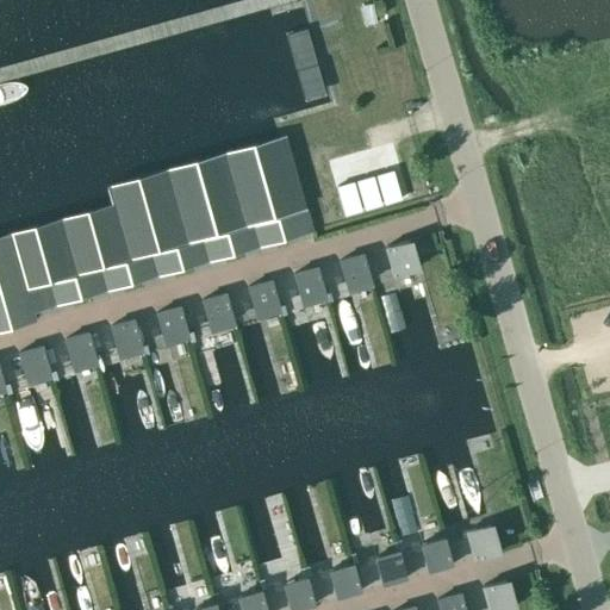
[(111,205),(10,235),(26,292),(35,290),(64,281),(75,279),(86,275),(116,267),(125,263),(136,261),(166,251),(176,249),(186,246),(306,211),(284,136),(106,187),(111,205)]
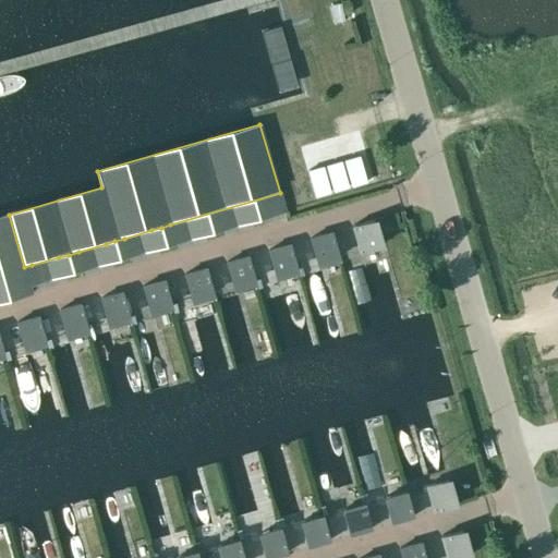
[(264,198),(254,201),(258,216),(268,214),(264,198)]
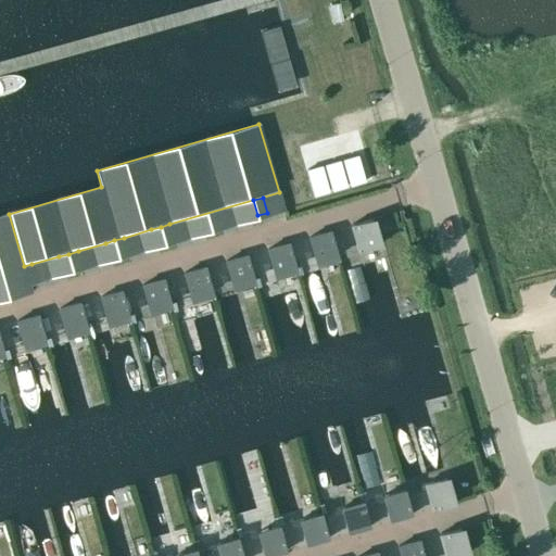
[(253,200),(244,203),(249,218),(257,215),(253,200)]
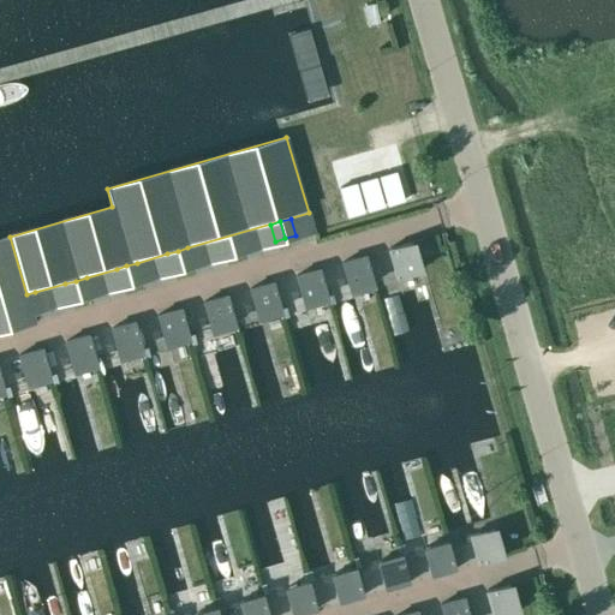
[(239,233),(230,237),(234,252),(244,250),(239,233)]
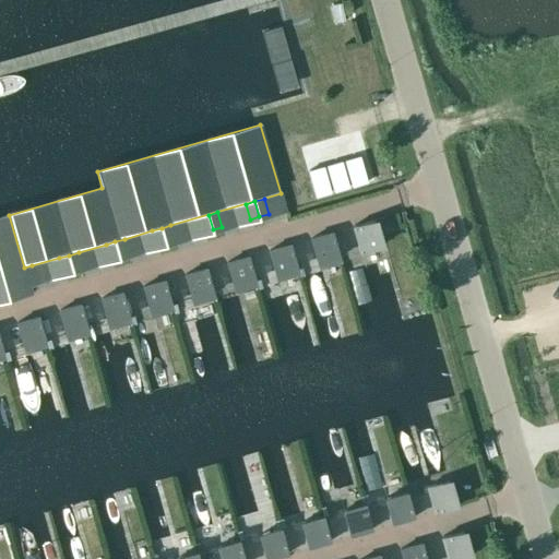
[(0,277),(3,277),(13,275),(23,272),(25,271),(24,268),(9,215),(0,216),(0,277)]
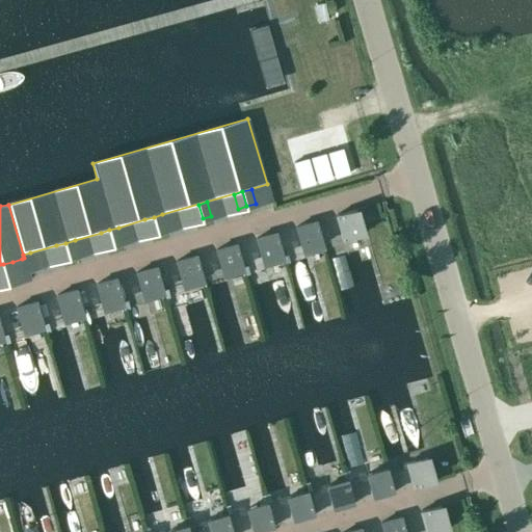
[(198,205),(189,207),(193,221),(203,218),(198,205)]
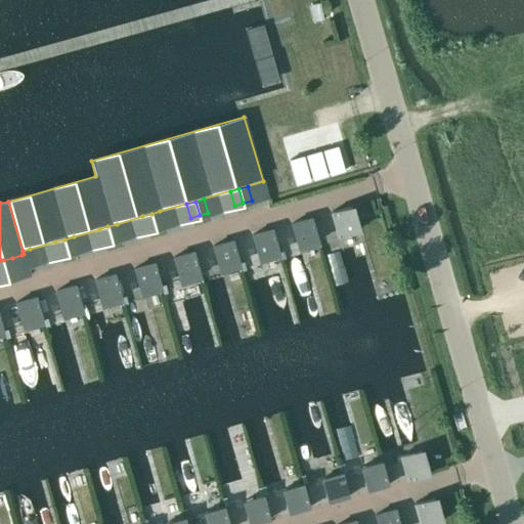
[(357,229),(350,205),(331,211),(337,234),(357,229)]
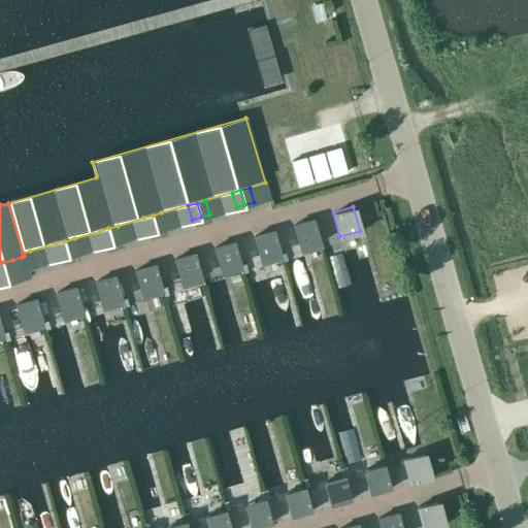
[(161,212),(153,216),(157,230),(166,227),(161,212)]
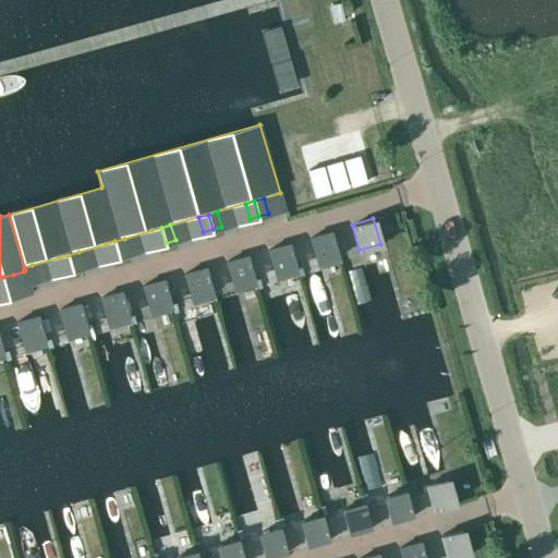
[(166,243),(161,228),(152,230),(157,245),(166,243)]
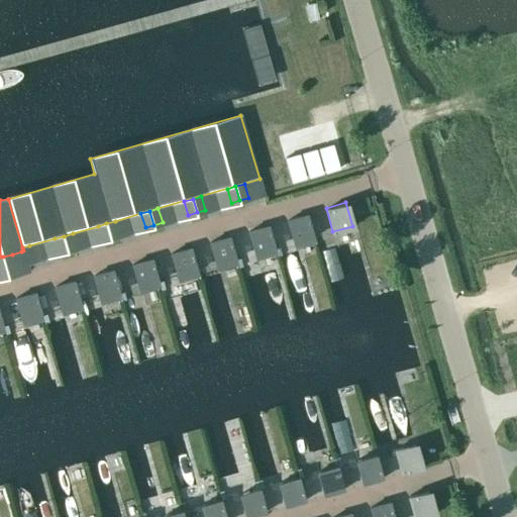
[(314,237),(307,214),(287,219),(294,242),(314,237)]
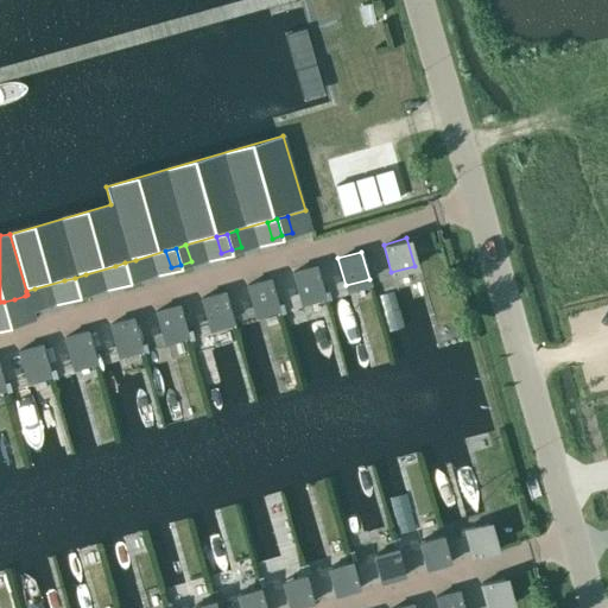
[(135,260),(125,263),(130,279),(140,276),(135,260)]
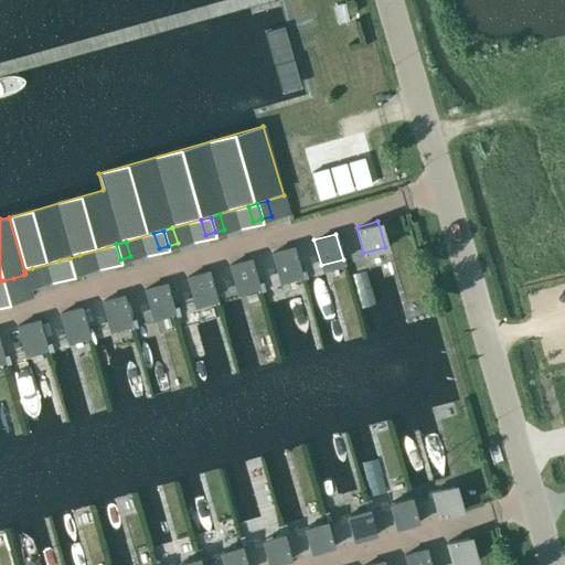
[(120,259),(116,244),(107,247),(112,262),(120,259)]
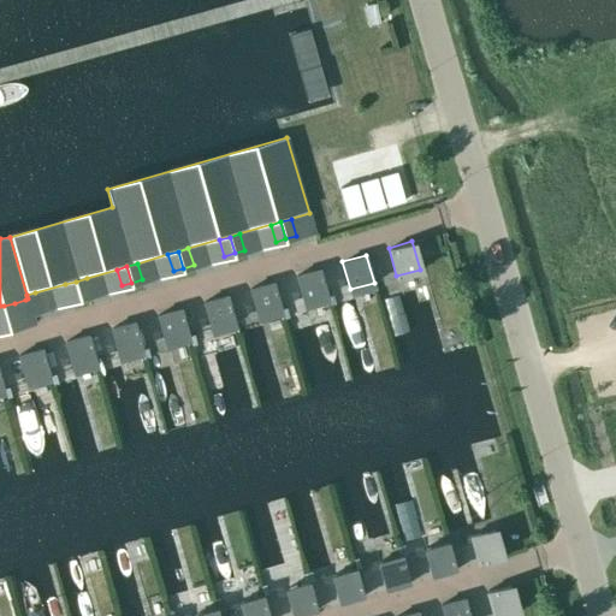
[(327,296),(319,268),(296,274),(304,302),(327,296)]
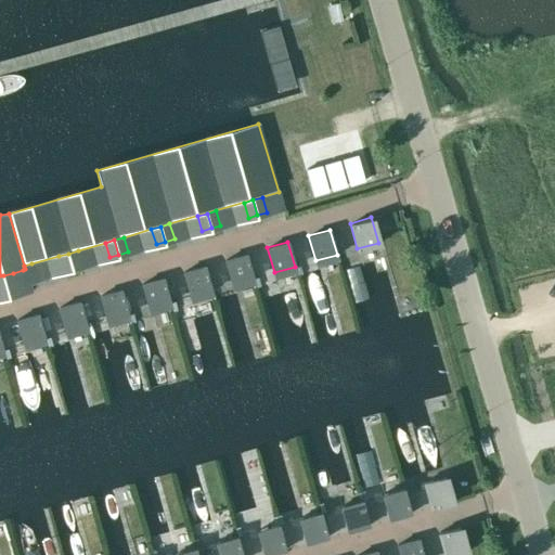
[(82,266),(78,250),(68,254),(73,268),(82,266)]
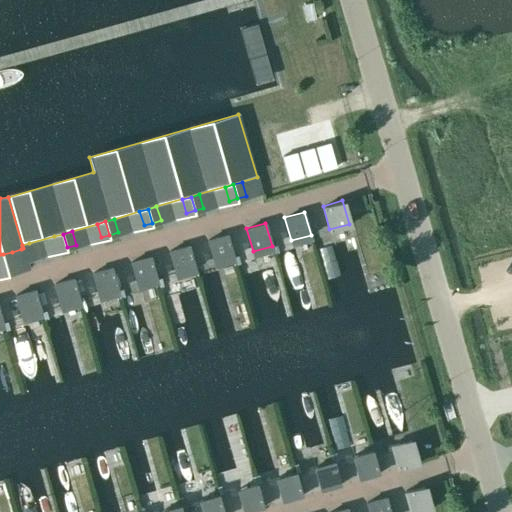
[(67,247),(63,234),(54,236),(59,250),(67,247)]
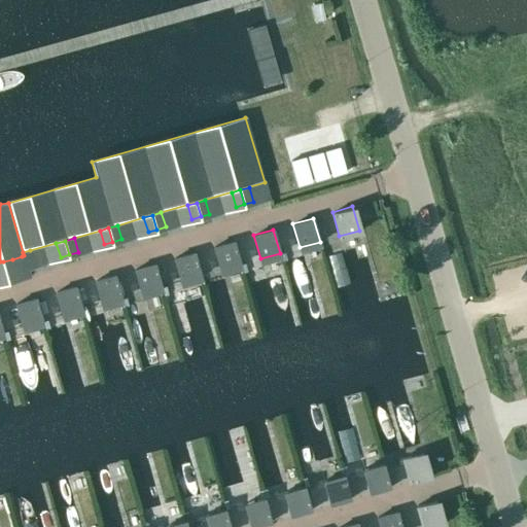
[(241,265),(234,241),(213,247),(220,271),(241,265)]
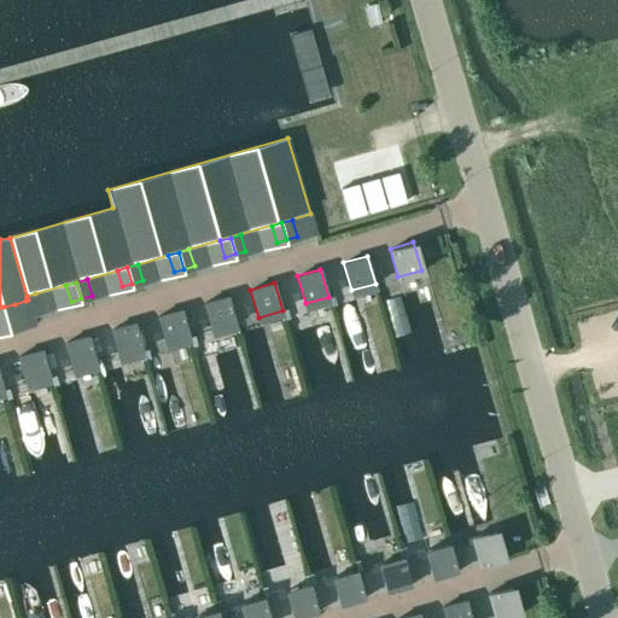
[(40,310),(35,293),(27,296),(28,299),(25,301),(29,314),(40,310)]
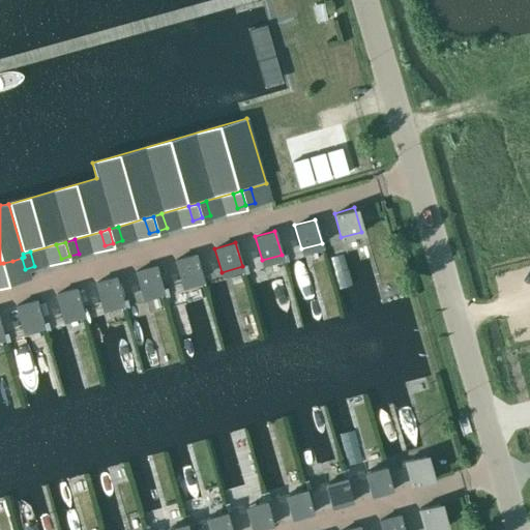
[(202,277),(196,254),(175,260),(182,284),(202,277)]
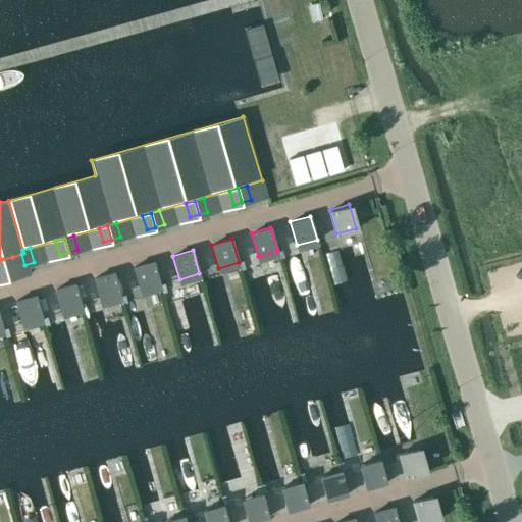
[(15,270),(12,257),(3,259),(7,272),(15,270)]
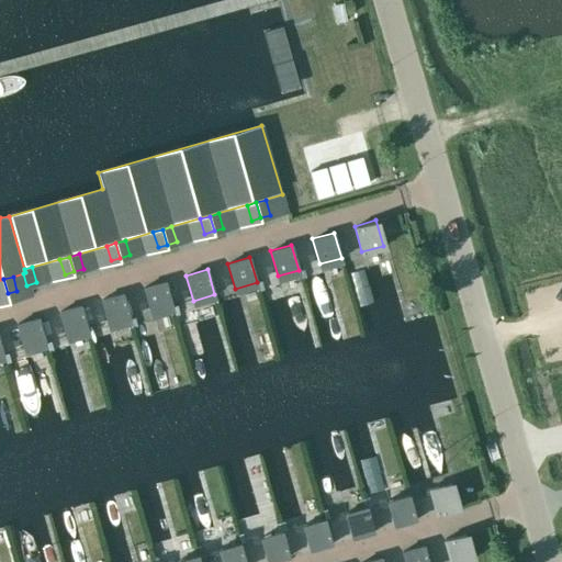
[(165,281),(144,288),(150,313),(172,306),(165,281)]
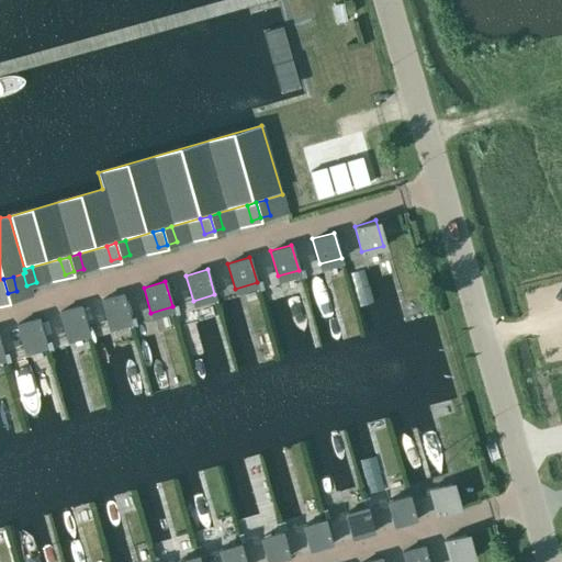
[(130,318),(123,293),(101,300),(109,325),(130,318)]
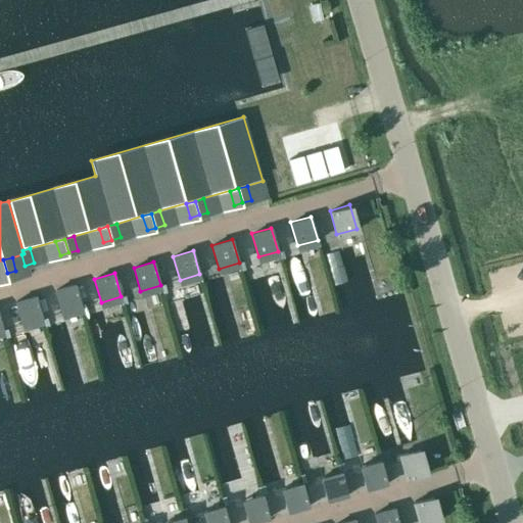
[(82,307),(75,284),(55,290),(61,314),(82,307)]
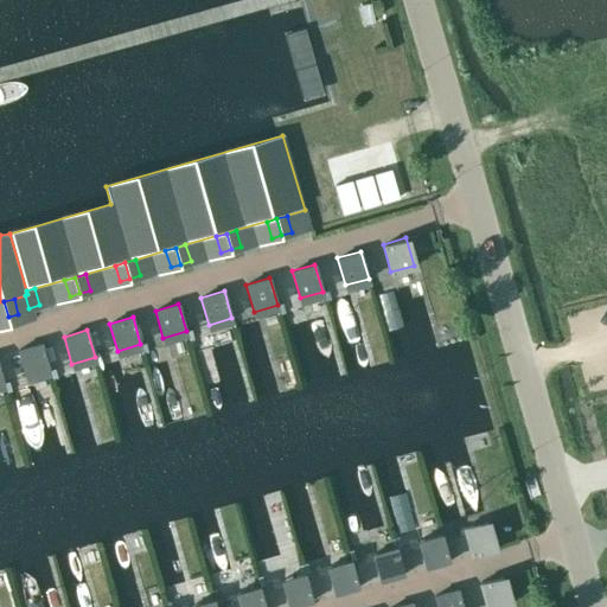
[(42,344),(18,350),(26,377),(49,371),(42,344)]
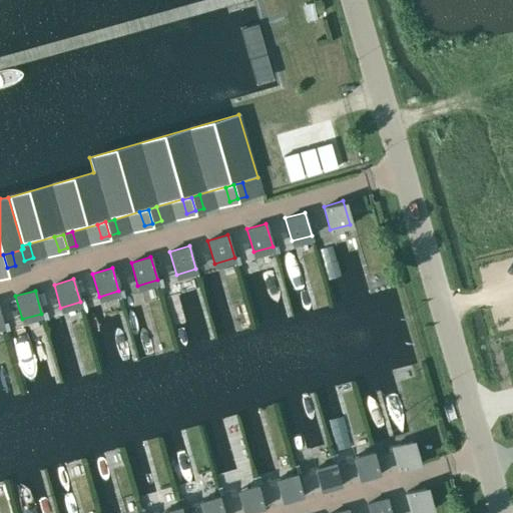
[(418,463),(412,441),(392,446),(399,469),(418,463)]
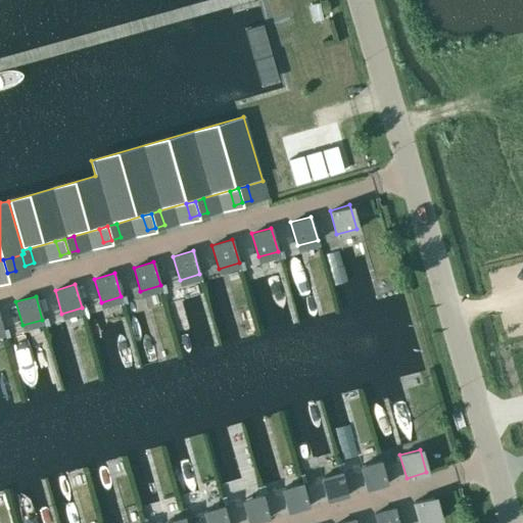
[(387,484),(380,461),(361,466),(368,489),(387,484)]
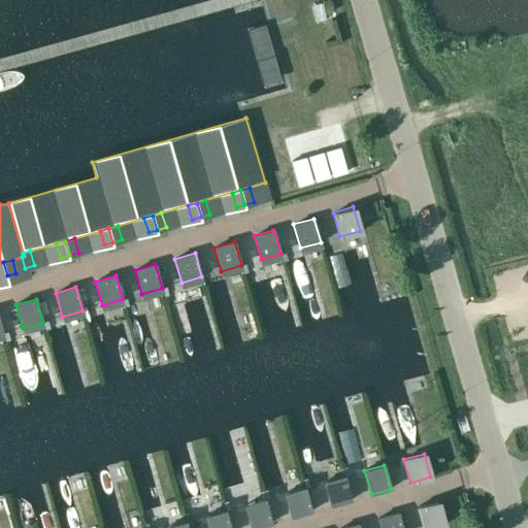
[(352,500),(344,476),(324,482),(331,505),(352,500)]
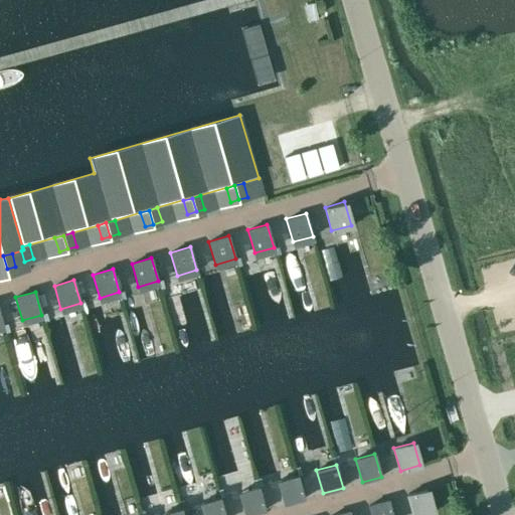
[(304,499),(297,476),(278,481),(285,504),(304,499)]
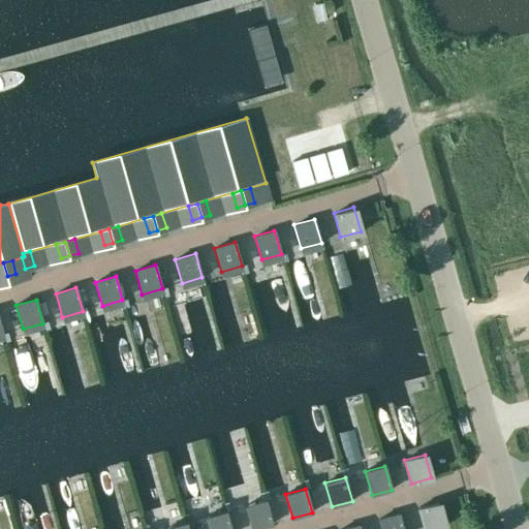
[(253,528),(273,524),(266,500),(246,505),(252,528),(253,528)]
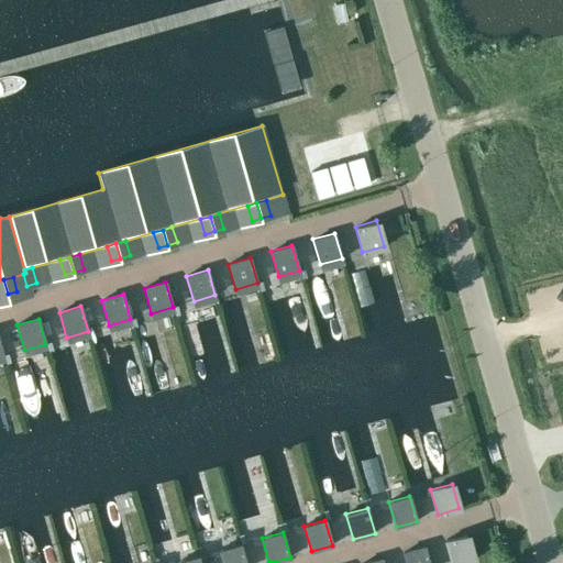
[(451,562),(462,562),(474,560),(466,534),(444,541),(451,562)]
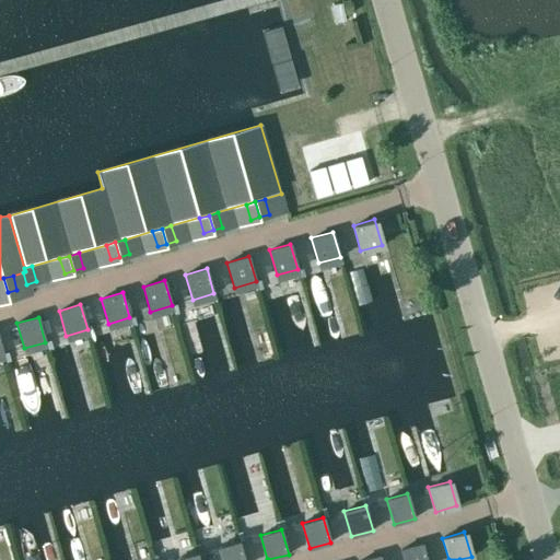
[(244,559),(240,541),(218,547),(221,559),(244,559)]
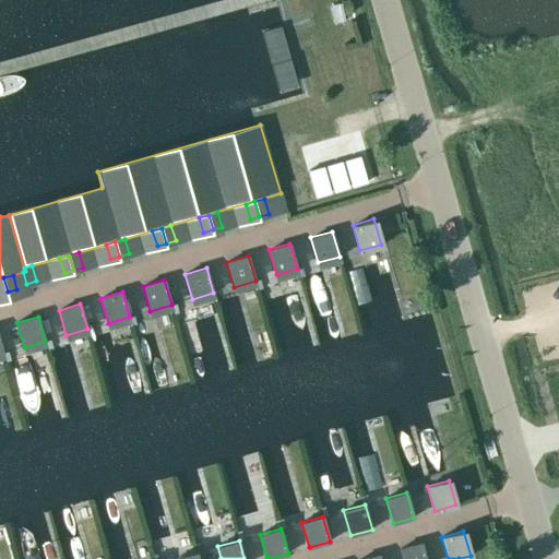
[(402,558),(425,558),(421,543),(400,549),(402,558)]
